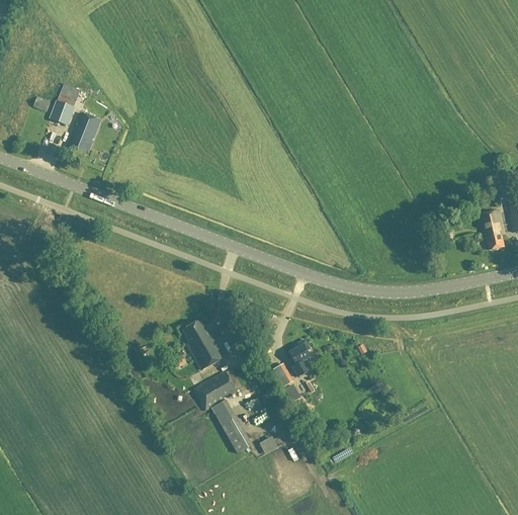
[(57,99),(73,105),(80,88),(64,82),(57,99)]
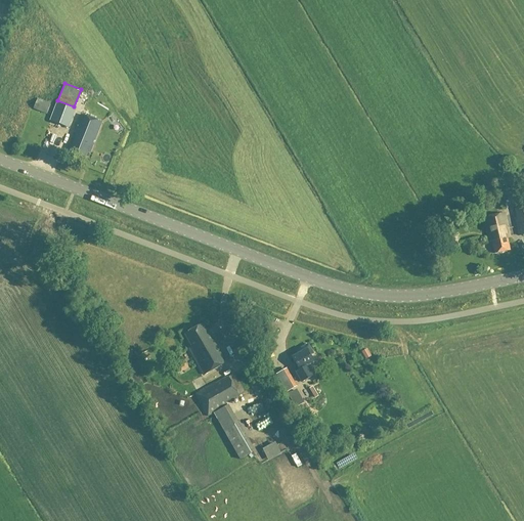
[(37,96),(32,106),(46,112),(49,101),(37,96)]
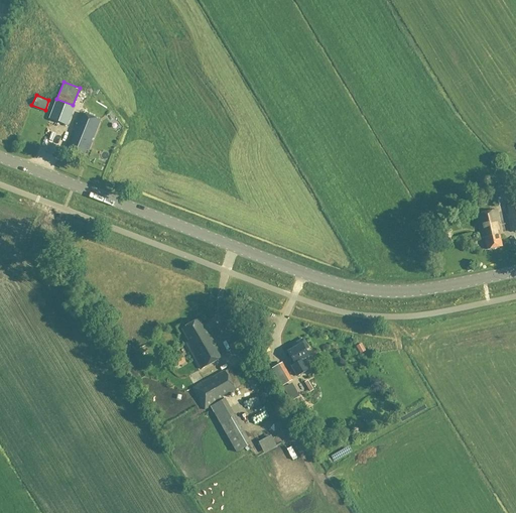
[(74,105),(73,105),(56,99),(55,99),(48,117),(68,124),(74,105)]
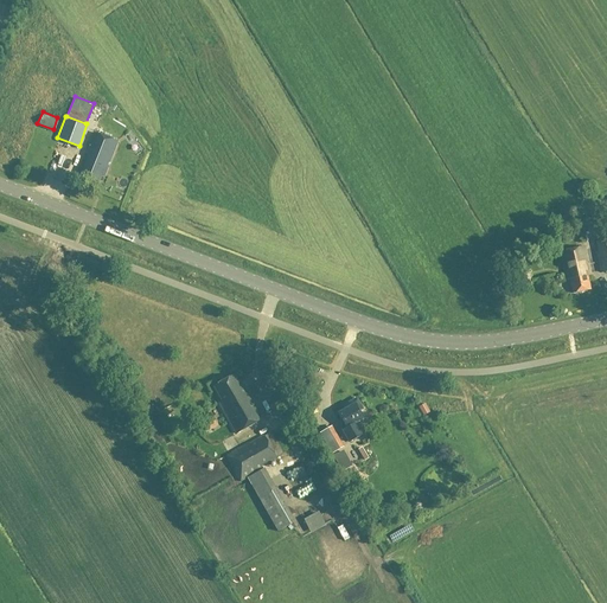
[(80,173),(97,180),(100,172),(103,173),(117,139),(93,129),(84,152),(87,153),(80,173)]
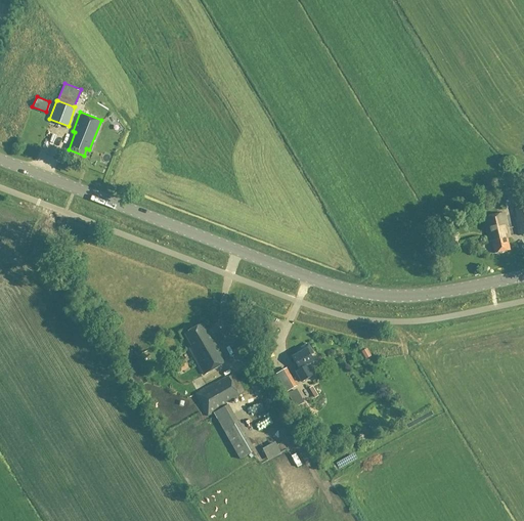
[(523,204),(515,207),(517,216),(515,217),(519,233),(523,231),(523,204)]
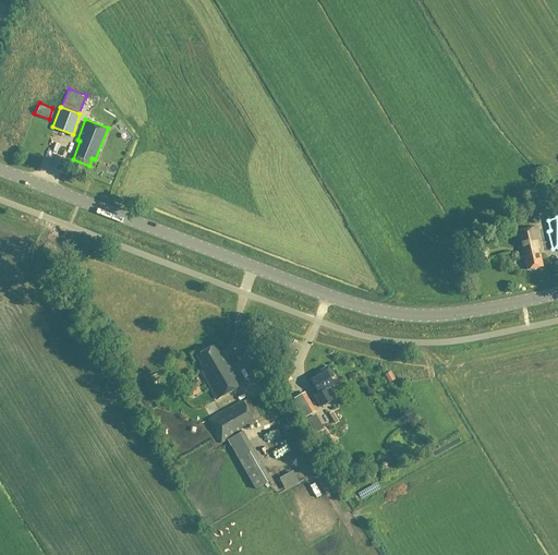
[(536,225),(514,230),(520,255),(522,254),(525,267),(542,264),(540,251),(542,250),(536,225)]
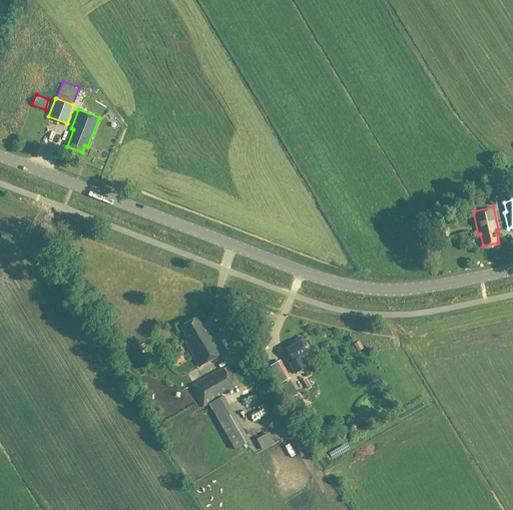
[(437,239),(449,236),(446,222),(434,225),(437,239)]
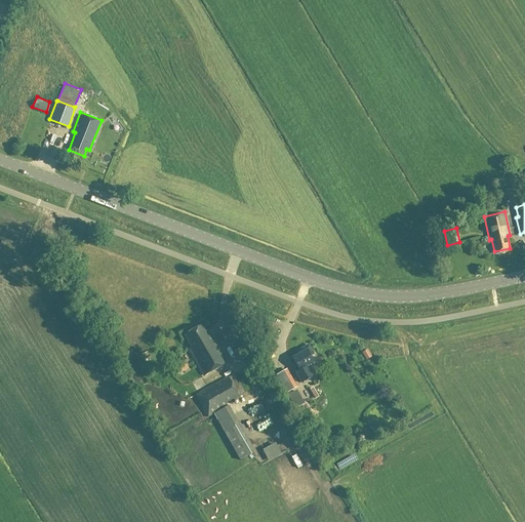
[(301,274),(317,278),(318,273),(303,268),(301,274)]
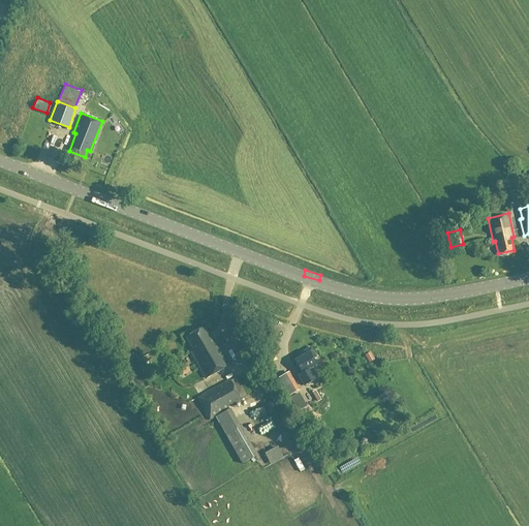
[(216,340),(213,342),(204,325),(186,335),(192,347),(190,349),(206,376),(228,363),(216,340)]
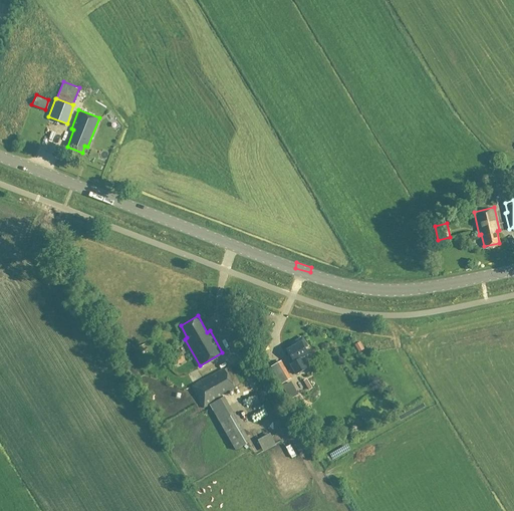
[(307,352),(303,345),(306,343),(301,334),(291,340),(293,343),(286,348),(293,360),(289,362),(291,366),(295,372),(306,365),(300,356),(307,352)]
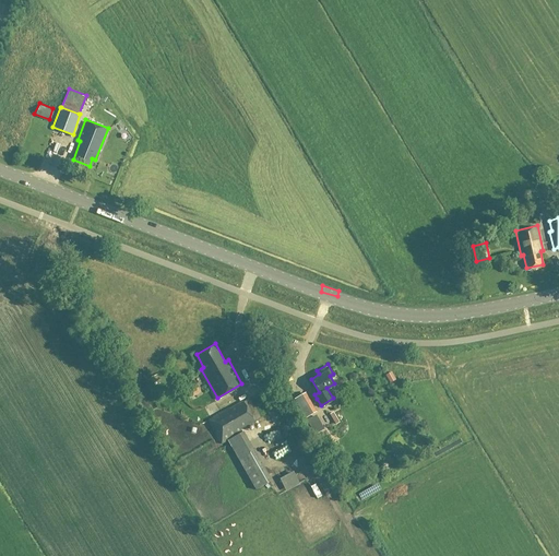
[(405,365),(397,368),(402,377),(409,374),(405,365)]
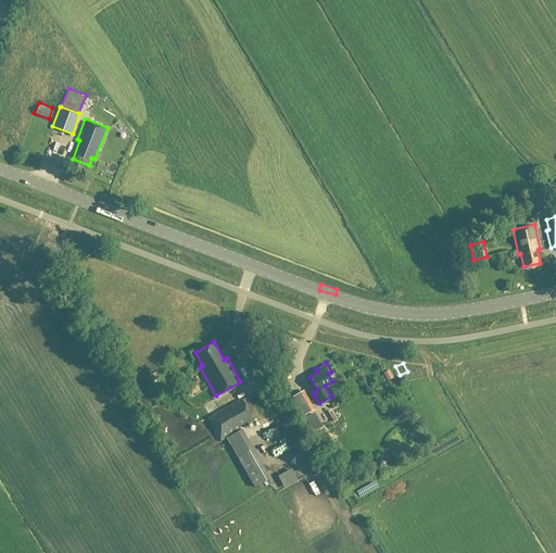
[(189,393),(201,388),(198,380),(186,386),(189,393)]
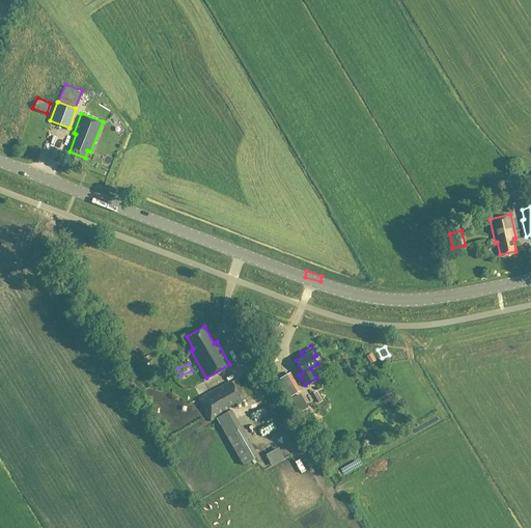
[(292,378),(289,372),(280,378),(289,394),(299,389),(297,384),(295,385),(290,379),(292,378)]
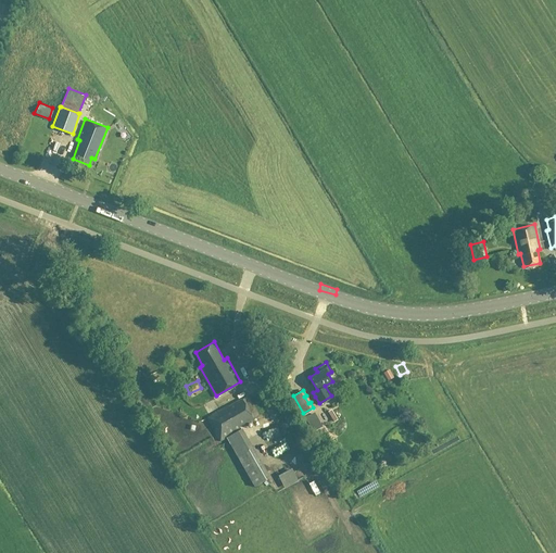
[(206,416),(219,439),(239,427),(238,425),(244,422),(245,423),(253,418),(240,398),(228,405),(227,403),(206,416)]
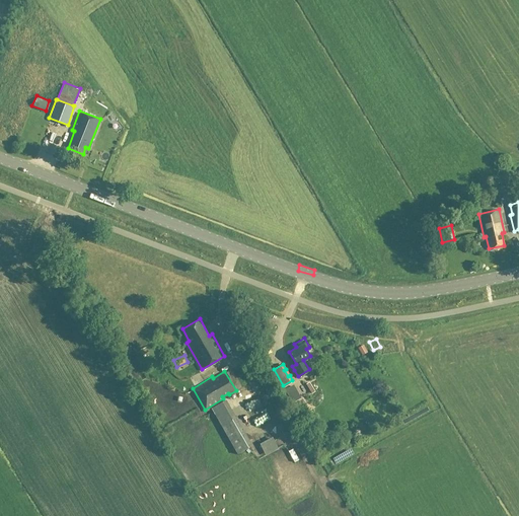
[(257,417),(266,414),(263,409),(255,413),(257,417)]
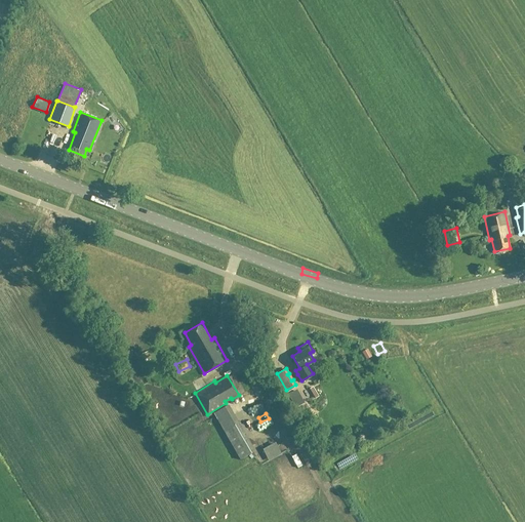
[(263,445),(268,454),(281,445),(276,437),(263,445)]
